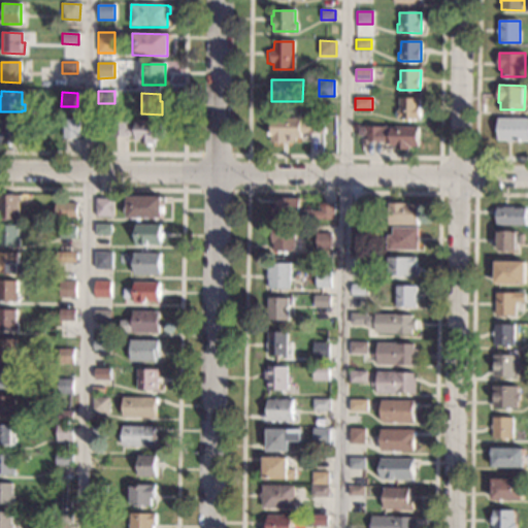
[(420,119),(397,118),(397,110),(399,110),(399,99),(420,99),(420,119)]
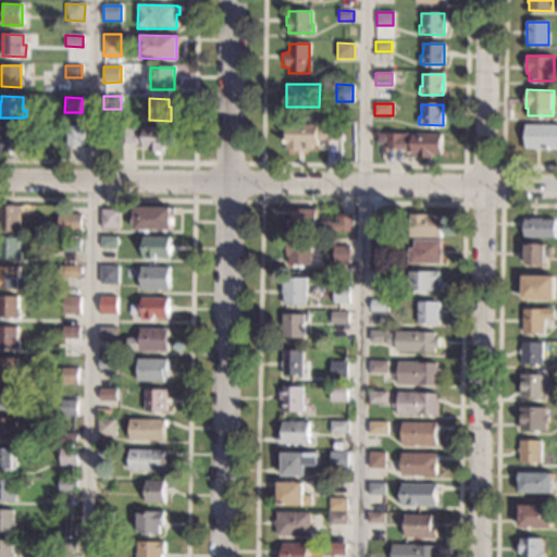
[(317,130),(323,130),(323,125),(341,125),(341,141),(323,141),(323,140),(318,140),(318,146),(311,146),(311,149),(305,149),(305,150),(285,150),(285,144),(286,144),(286,124),(317,125),(317,130)]
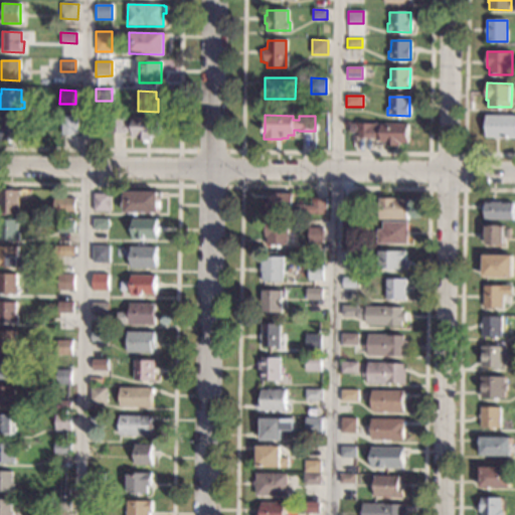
[(514,137),(486,137),(486,116),(514,116),(514,137)]
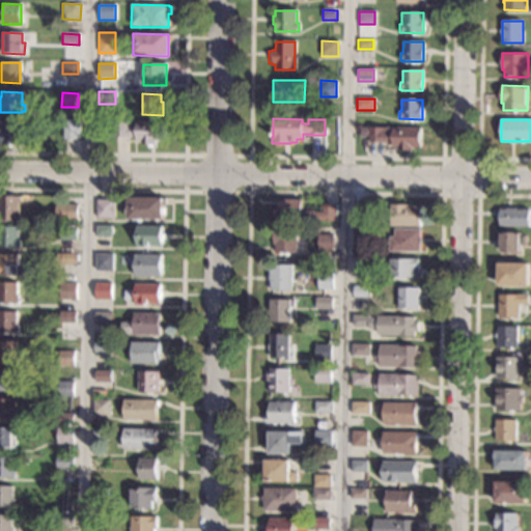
[(19,145),(0,145),(0,120),(19,120),(19,145)]
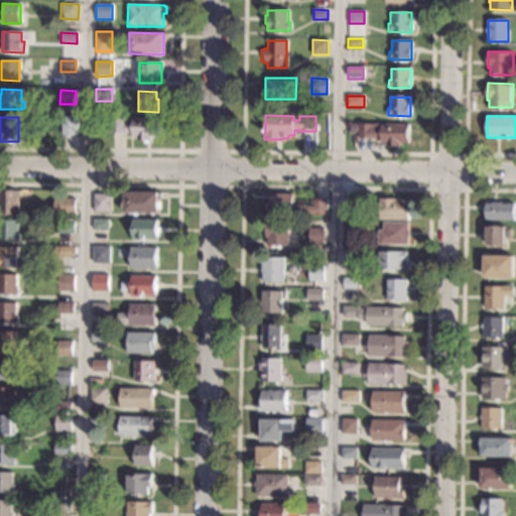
[(76,135),(60,135),(60,117),(76,117),(76,135)]
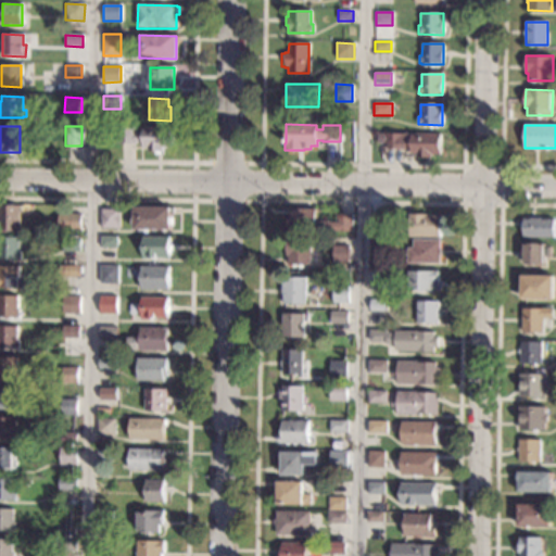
[(171,148),(161,148),(161,151),(147,151),(147,148),(142,148),(142,142),(135,142),(135,143),(118,143),(118,128),(135,128),(135,134),(141,134),(141,127),(171,127),(171,148)]
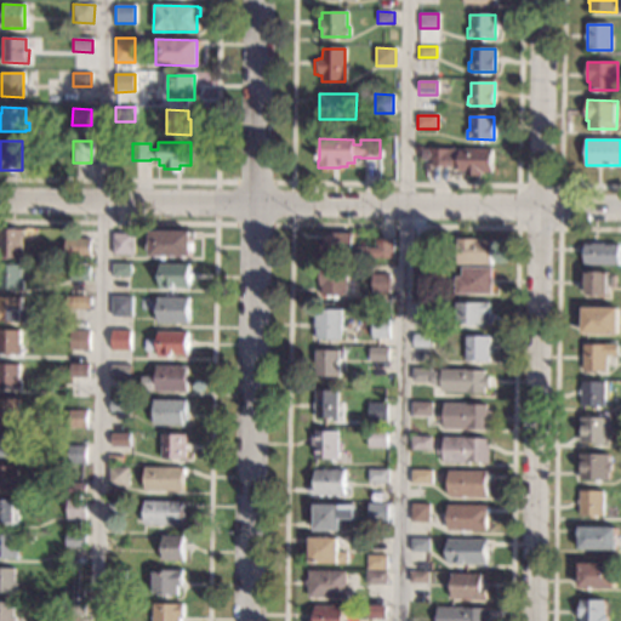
[(493,172),(482,172),(482,175),(466,175),(466,172),(460,172),(460,165),(450,165),(450,166),(432,166),(432,149),(451,149),(451,153),(460,154),(460,149),(493,149),(493,172)]
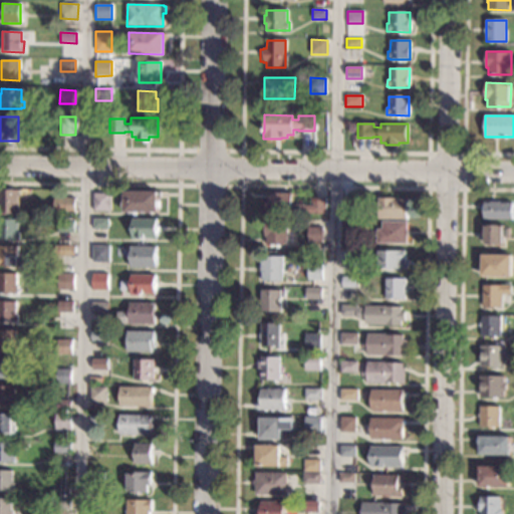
[(17,214),(0,214),(0,191),(17,191),(17,214)]
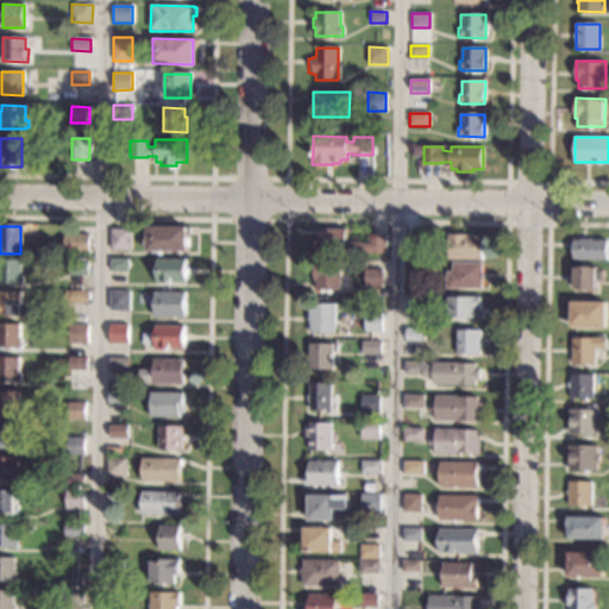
[(186,252),(146,252),(146,227),(186,227),(186,252)]
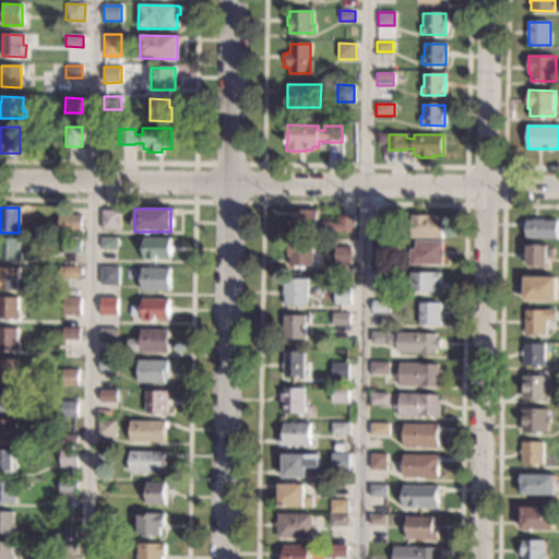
[(317,222),(331,223),(330,224),(337,224),(337,215),(354,215),(354,233),(288,233),(289,215),(293,215),(293,210),(317,211),(317,222)]
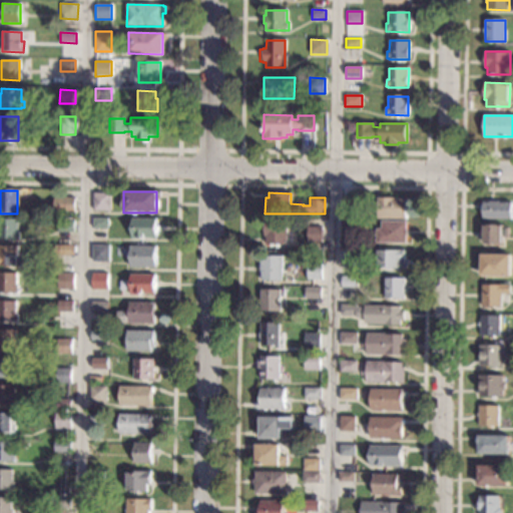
[(109,211),(93,211),(93,193),(107,193),(109,193),(109,211)]
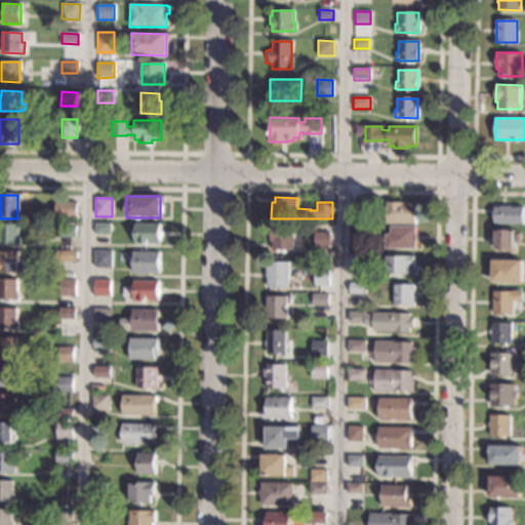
[(360,219),(348,219),(348,202),(360,202),(360,219)]
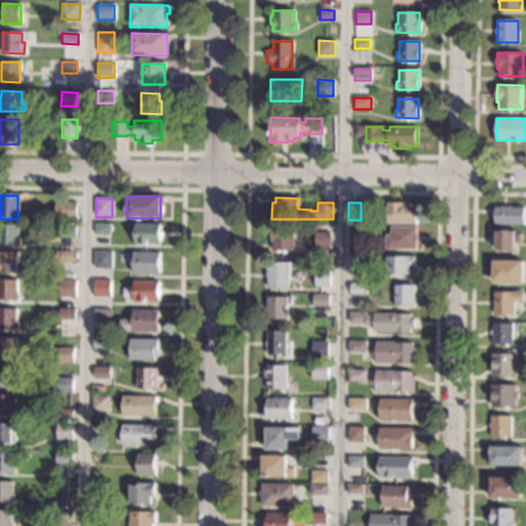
[(404,204),(417,204),(416,224),(387,224),(387,202),(404,202),(404,204)]
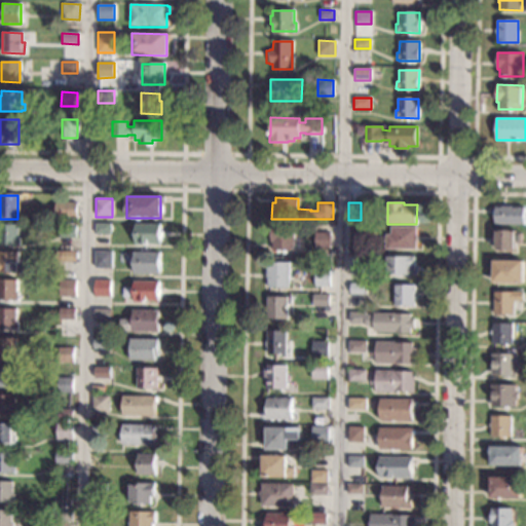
[(512,208),(524,208),(524,224),(495,224),(495,208),(502,208),(502,205),(512,205),(512,208)]
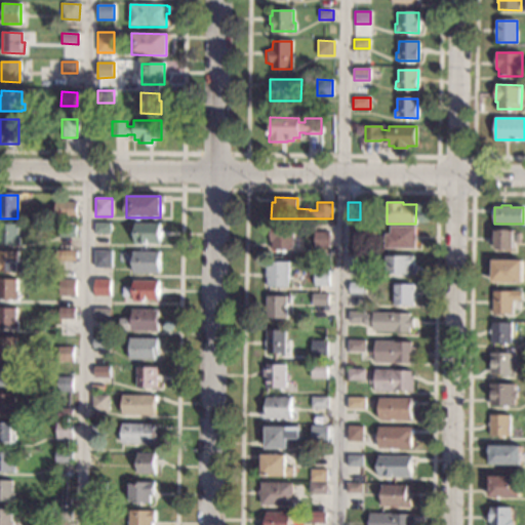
[(76,219),(61,219),(62,209),(76,209),(76,219)]
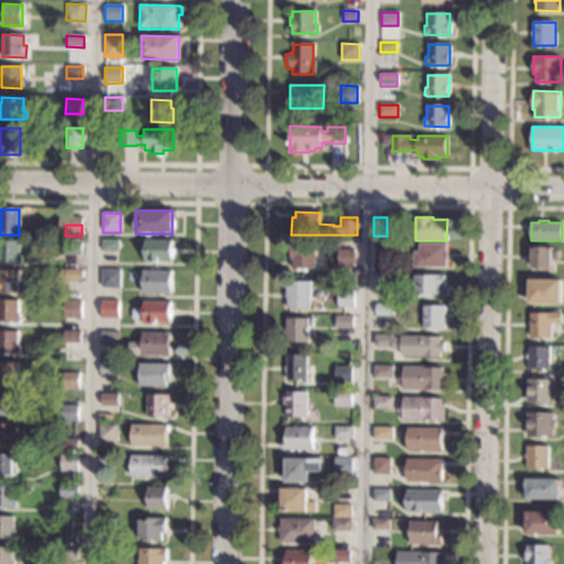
[(118,251),(101,251),(101,239),(118,240),(118,251)]
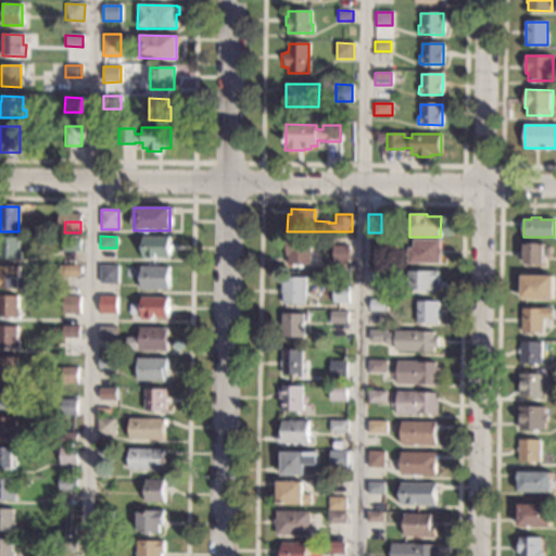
[(169,258),(151,258),(151,260),(142,260),(142,237),(169,237),(169,258)]
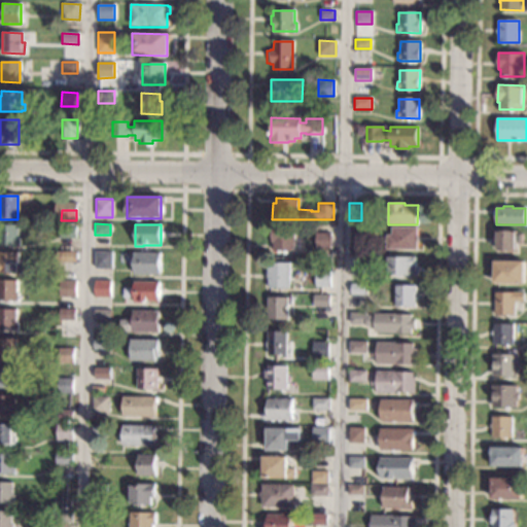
[(0,225),(16,225),(16,237),(19,238),(19,246),(0,245),(0,225)]
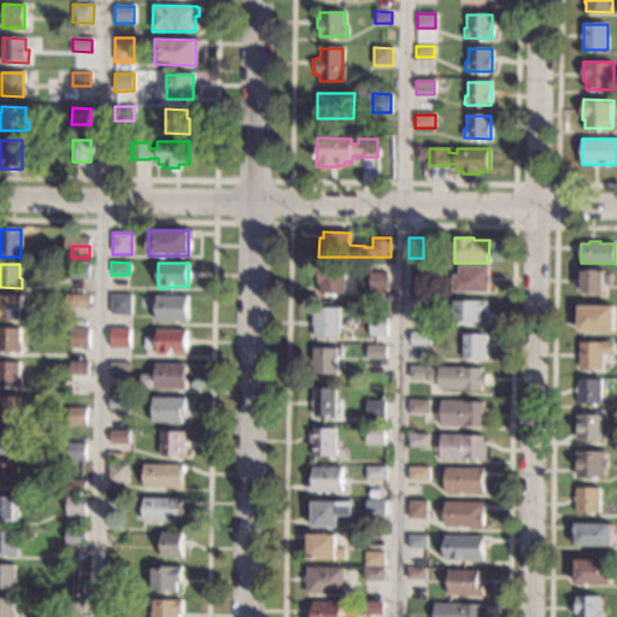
[(88,278),(69,278),(69,264),(88,265),(88,278)]
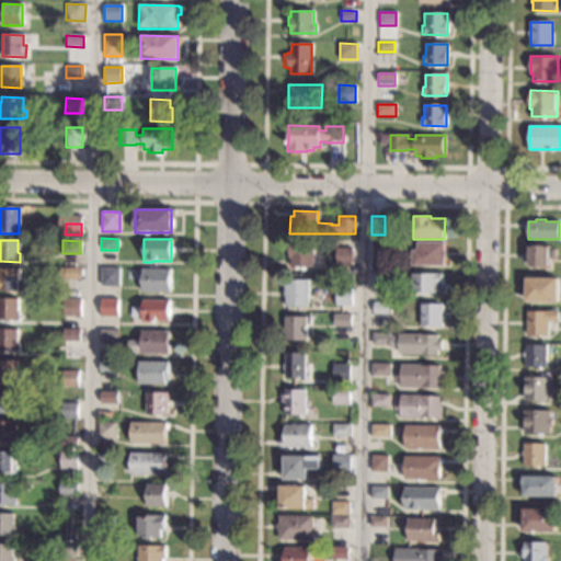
[(315,267),(292,267),(292,259),(289,259),(289,241),(315,241),(315,267)]
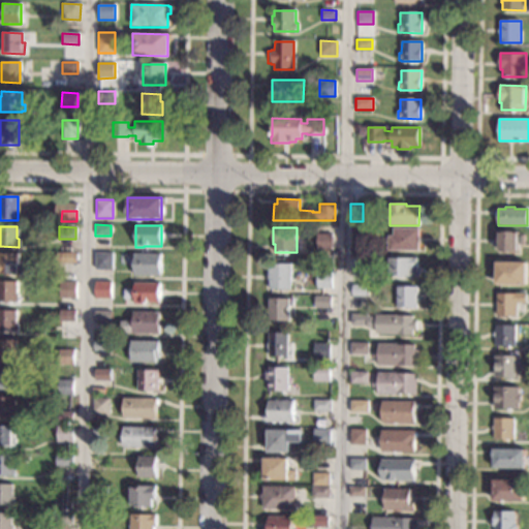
[(368,246),(352,246),(352,227),(367,227),(368,227),(368,246)]
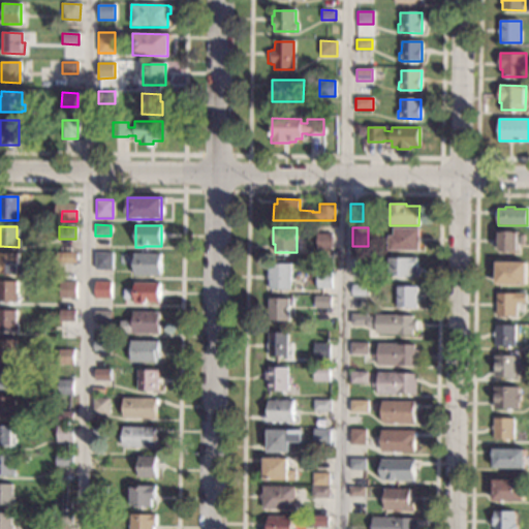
[(419,251),(389,251),(389,236),(394,236),(394,227),(419,227),(419,251)]
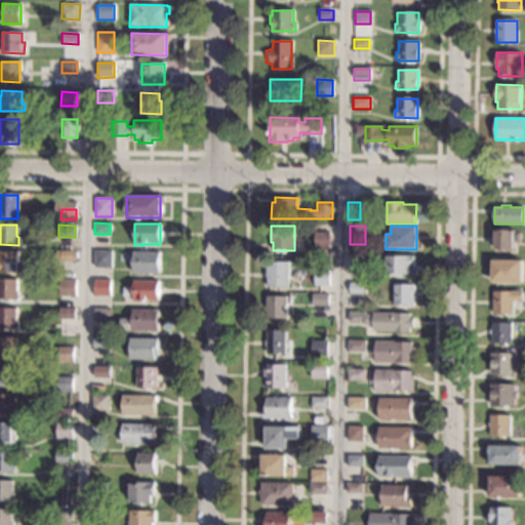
[(515,234),(520,234),(520,243),(515,243),(515,250),(496,250),(496,230),(515,230),(515,234)]
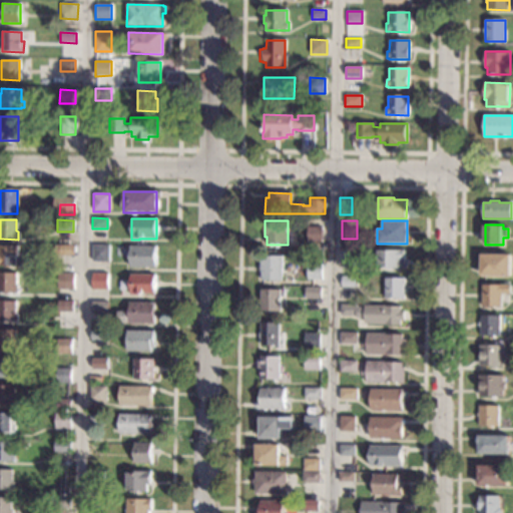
[(323,241),(309,242),(309,227),(323,227),(323,241)]
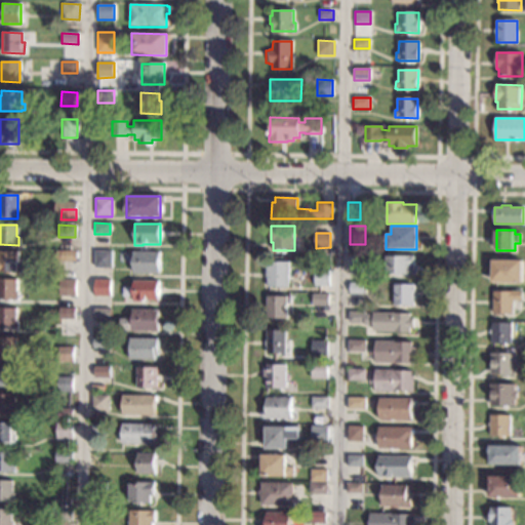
[(16,265),(26,265),(26,272),(0,272),(0,251),(16,252),(16,265)]
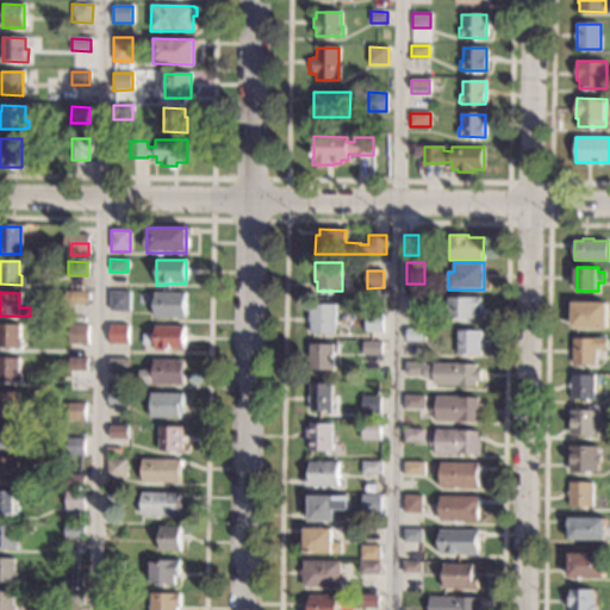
[(88,304),(63,304),(64,292),(88,292),(88,304)]
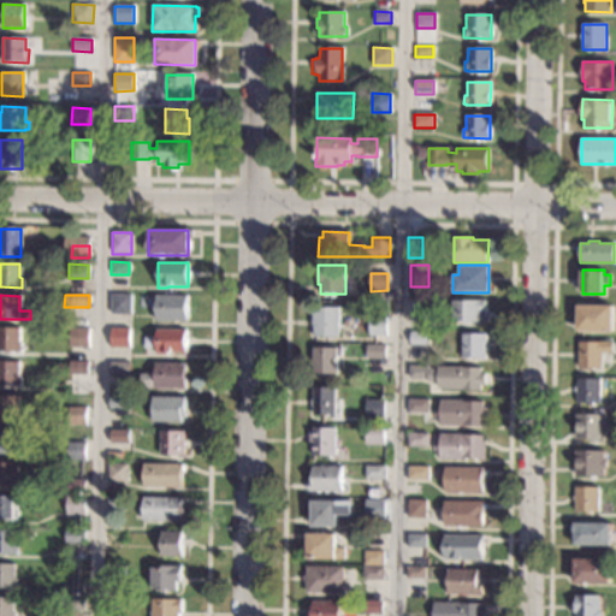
[(130,314),(110,314),(111,295),(130,295),(130,314)]
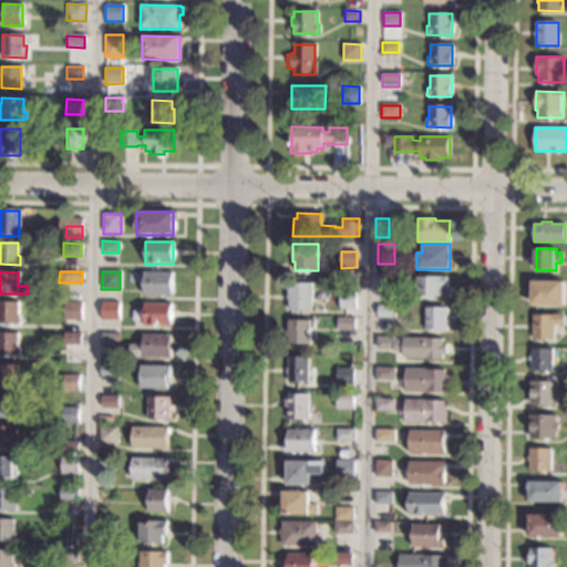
[(172,296),(143,295),(144,271),(172,272),(172,296)]
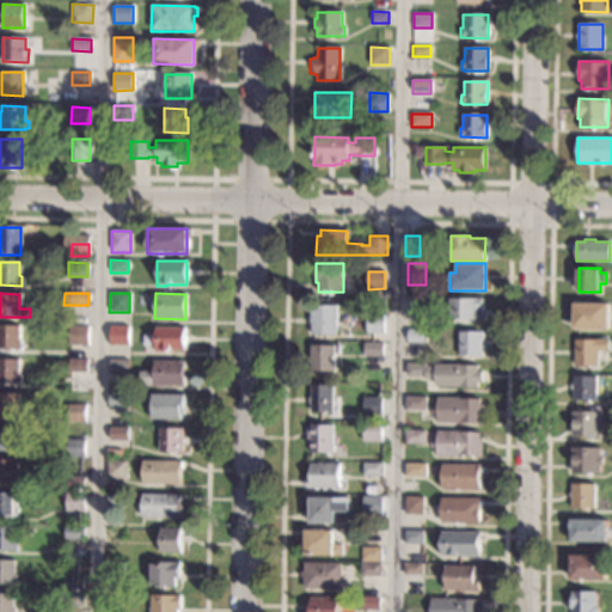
[(428,311),(410,311),(410,299),(428,299),(428,311)]
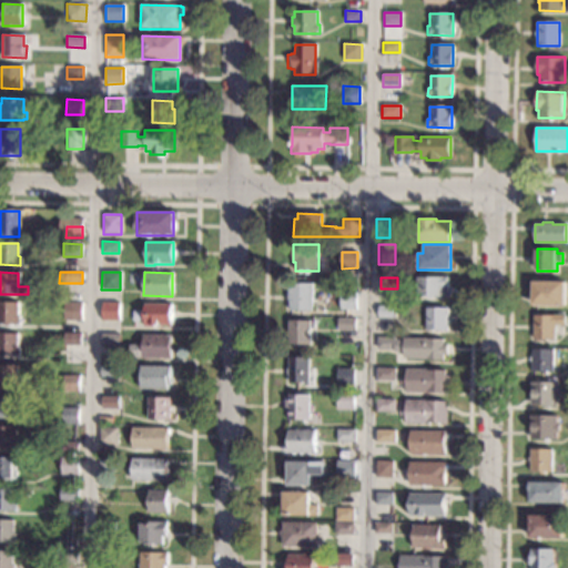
[(448,296),(417,296),(417,277),(448,277),(448,296)]
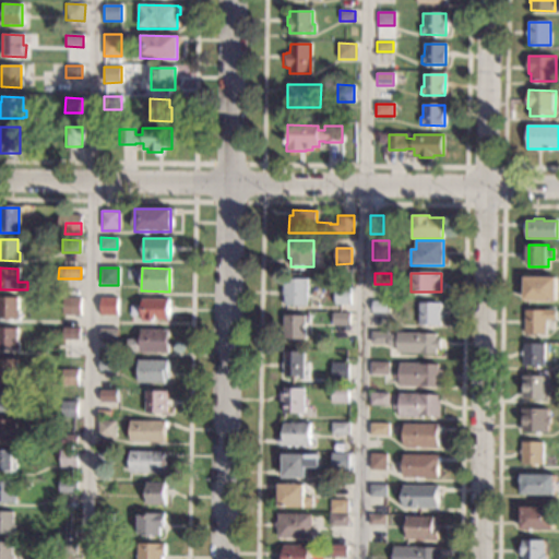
[(557,300),(525,300),(525,277),(557,277),(557,300)]
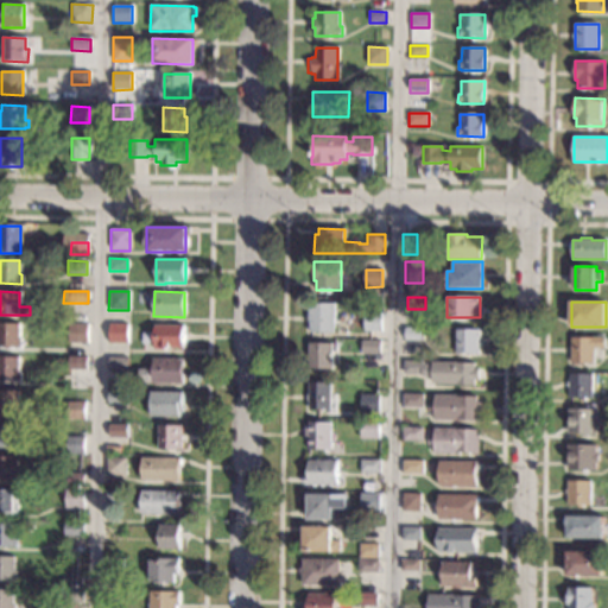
[(335,333),(311,333),(311,322),(310,322),(310,304),(336,304),(335,333)]
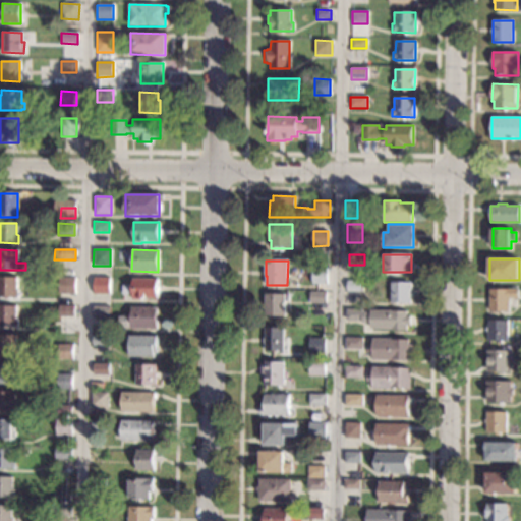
[(328,270),(328,284),(313,284),(313,269),(328,270)]
